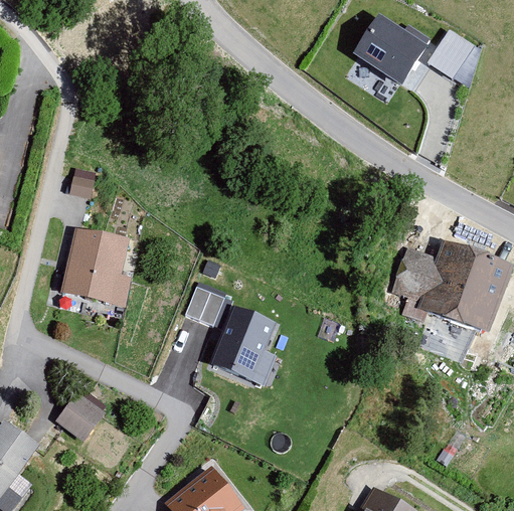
[(403,28),(378,12),(353,53),(402,83),(427,44),(425,43),(431,36),(407,22),(403,28)]
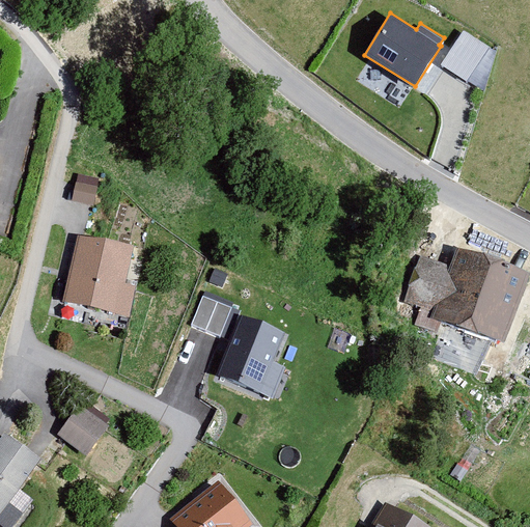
[(489,46),(463,29),(442,63),(483,88),(496,48),(489,46)]
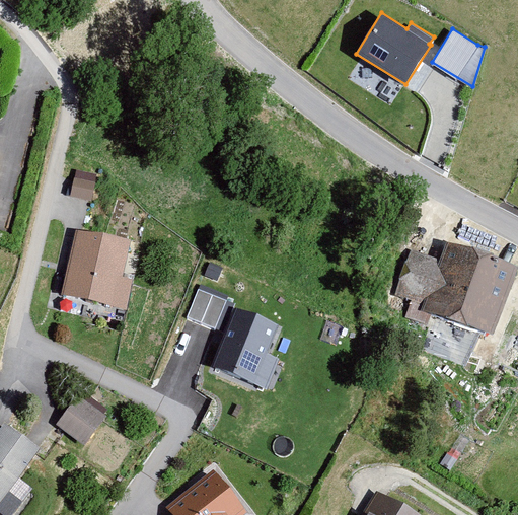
[(75,167),(70,194),(90,198),(96,172),(75,167)]
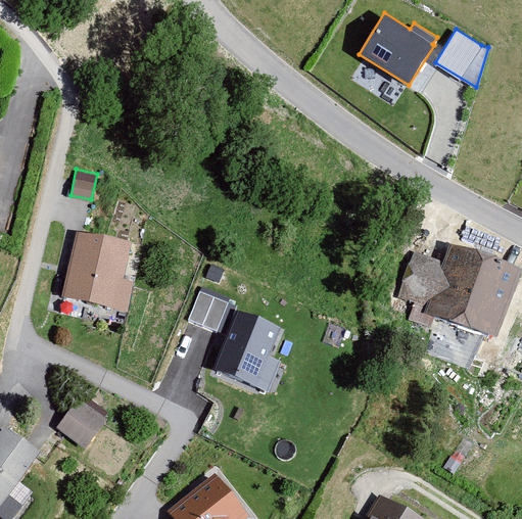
[(132,241),(76,230),(60,295),(127,310),(134,281),(124,278),(132,241)]
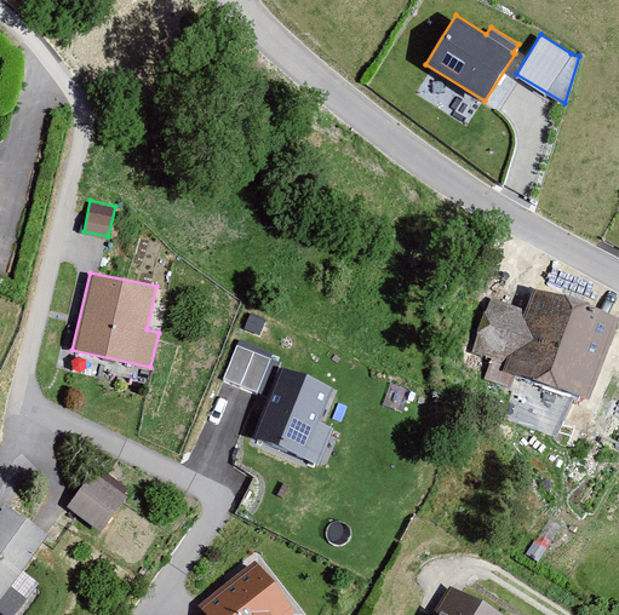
[(527,309),(492,295),(473,350),(506,360),(503,369),(589,401),(618,322),(618,319),(536,287),(527,309)]
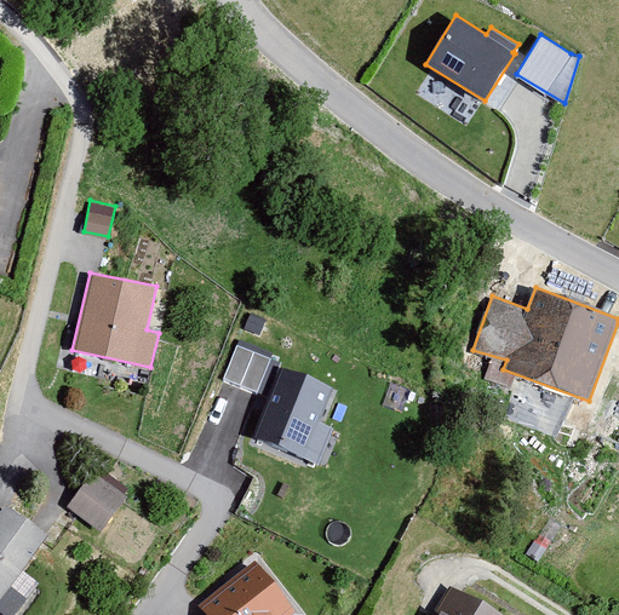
[(271,356),(238,342),(222,379),(256,392),(271,356)]
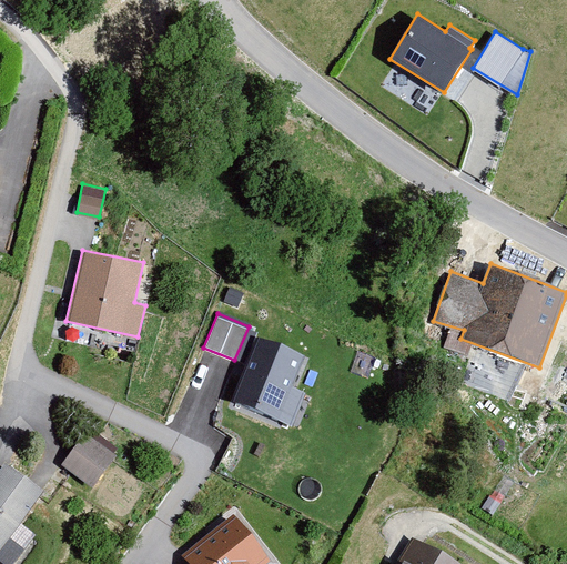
[(306,355),(260,336),(234,401),(293,425),(305,393),(293,386),(306,355)]
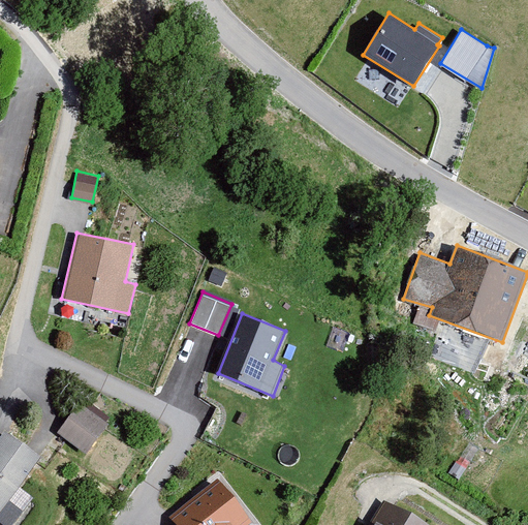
[(109,423),(79,400),(57,430),(86,452),(109,423)]
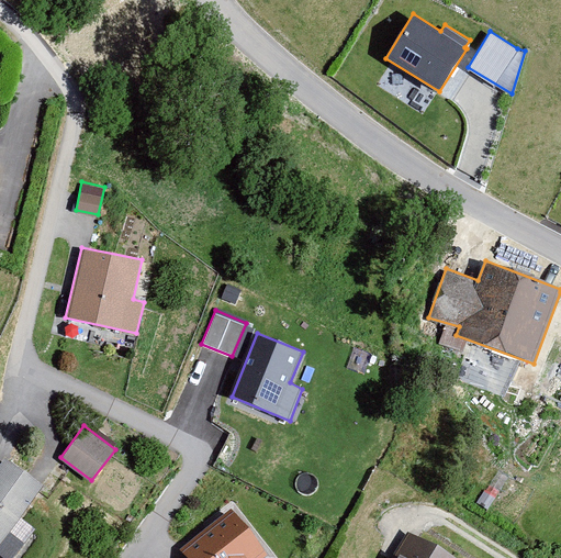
[(43,486),(6,456),(0,464),(0,554),(6,557),(10,557),(35,526),(21,515),(43,486)]
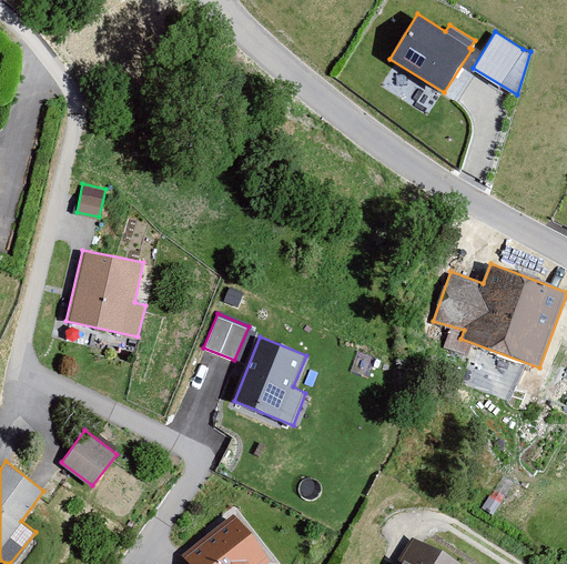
[(262,563),(270,559),(233,514),(181,556),(186,562),(184,563),(262,563)]
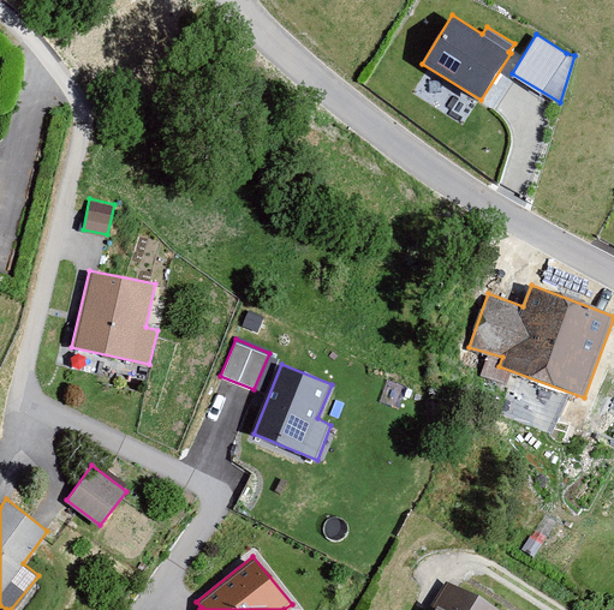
[(496,609),(451,582),(434,609),(496,609)]
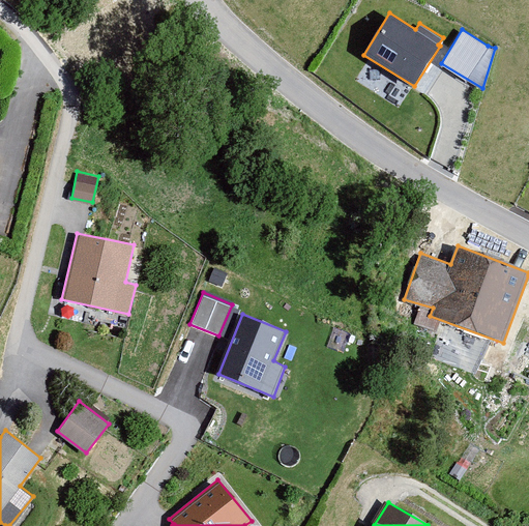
All buildings are outlined.
